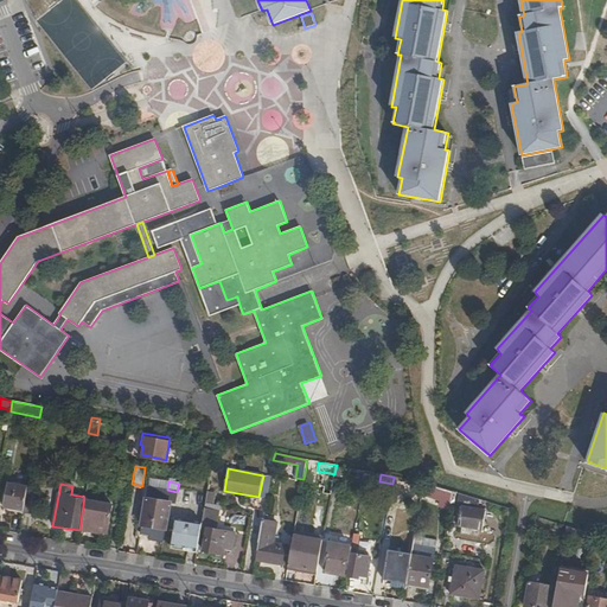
[(24,512),(27,489),(7,485),(4,509),(24,512)]
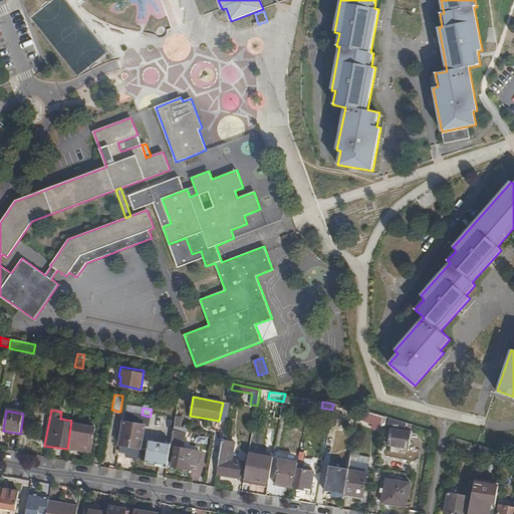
[(125,457),(138,460),(144,426),(149,427),(150,417),(142,415),(125,412),(118,452),(126,454),(125,457)]
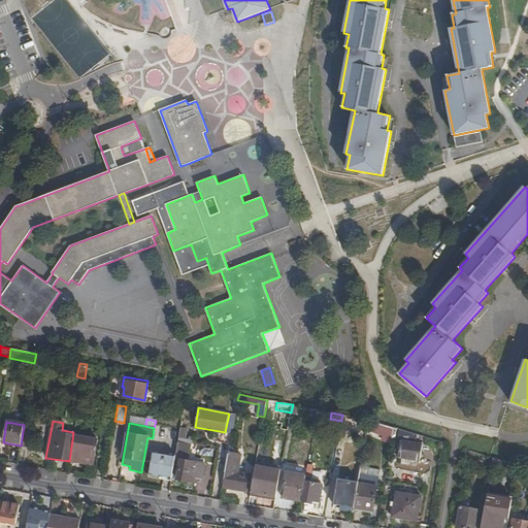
[(394,428),(388,426),(386,440),(392,441),(394,428)]
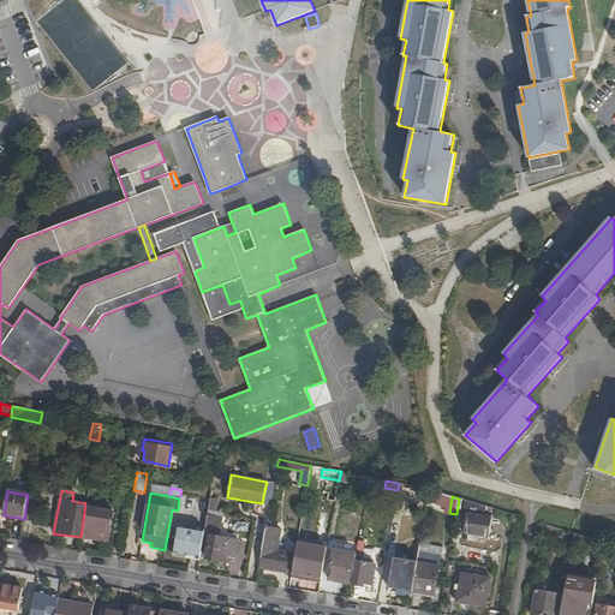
[(34,521),(37,501),(28,500),(24,520),(34,521)]
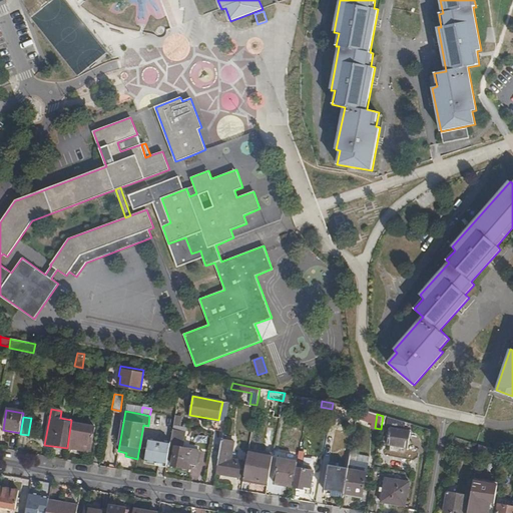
[(95,429),(74,425),(71,437),(69,449),(91,452),(95,429)]
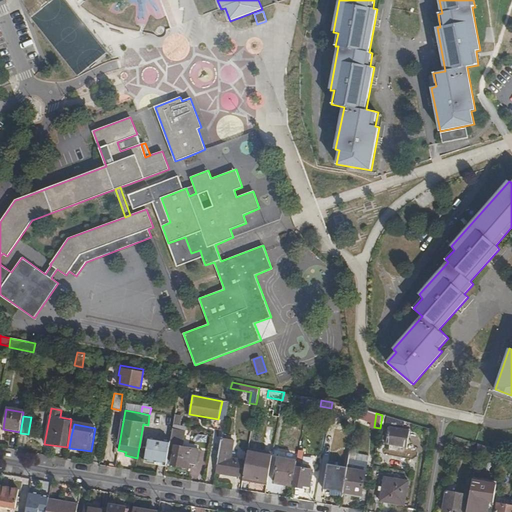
[(178,429),(178,426),(173,425),(173,428),(171,440),(170,446),(174,447),(171,465),(188,468),(188,462),(195,464),(198,451),(191,449),(179,447),(181,437),(183,437),(184,431),(178,429)]
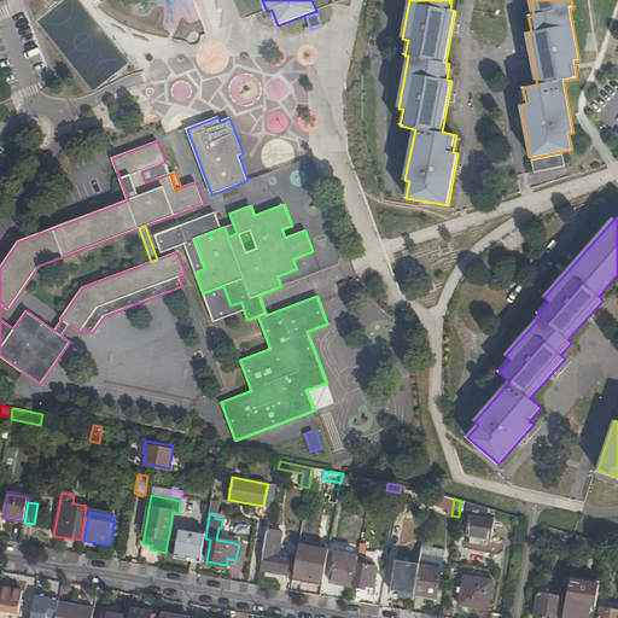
[(491,540),(494,519),(470,516),(467,535),(491,540)]
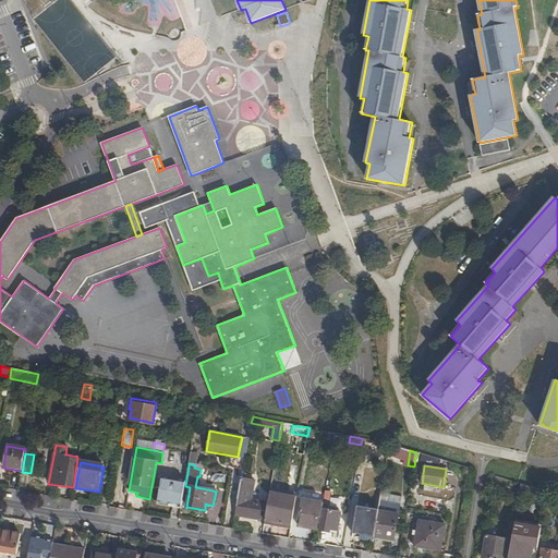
[(217,480),(228,481),(228,473),(218,472),(217,480)]
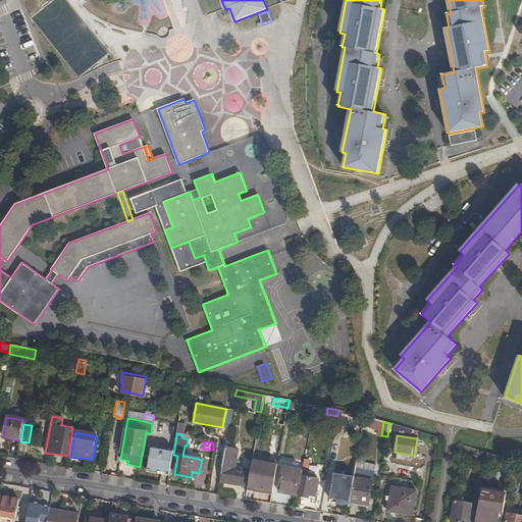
[(149,472),(169,476),(173,455),(174,449),(152,445),(149,472)]
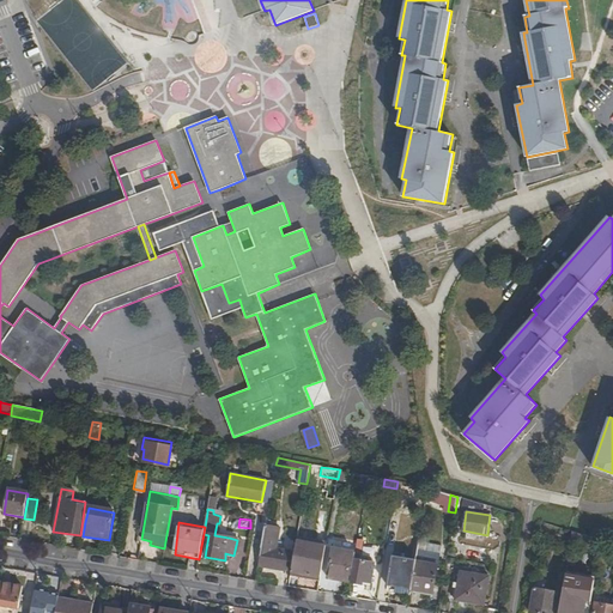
[(293,557),(295,552),(278,548),(280,528),(266,526),(259,565),(286,571),(287,569),(292,569),(293,557)]
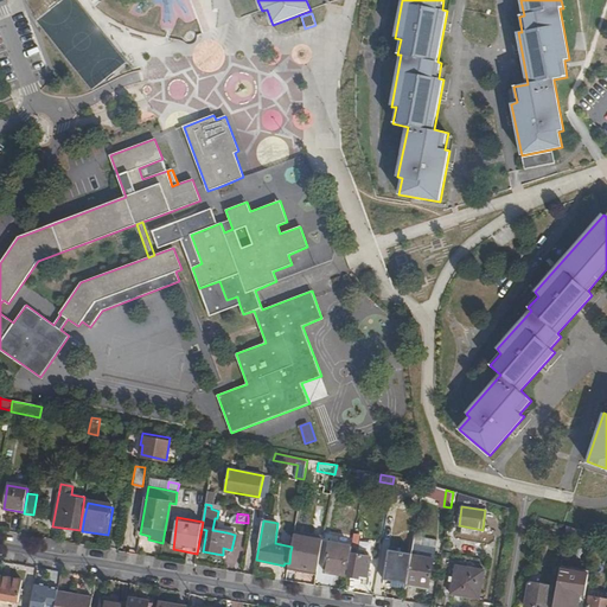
[(289,563),(288,567),(318,572),(323,541),(294,535),(292,547),(291,551),(289,563)]
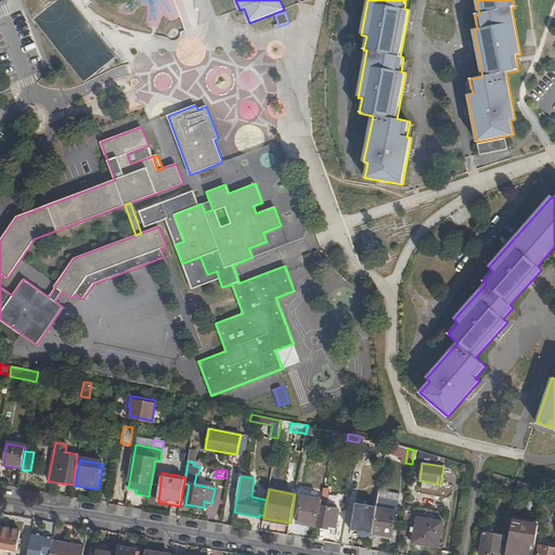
[(317,527),(321,501),(302,498),(298,524),(317,527)]
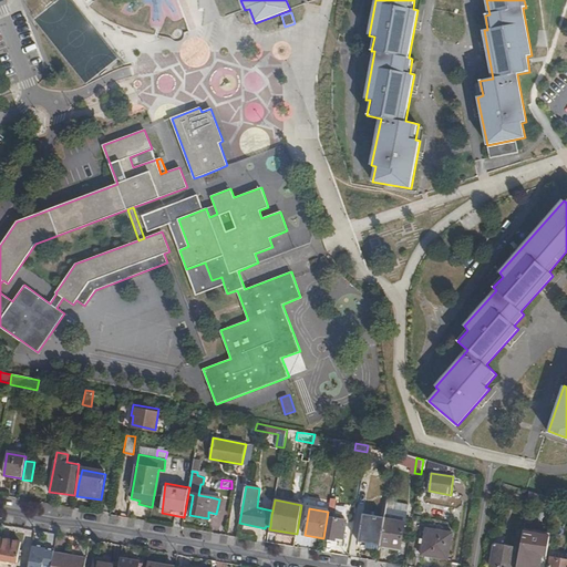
[(384,519),(380,545),(401,549),(406,513),(387,509),(384,518),(384,519)]
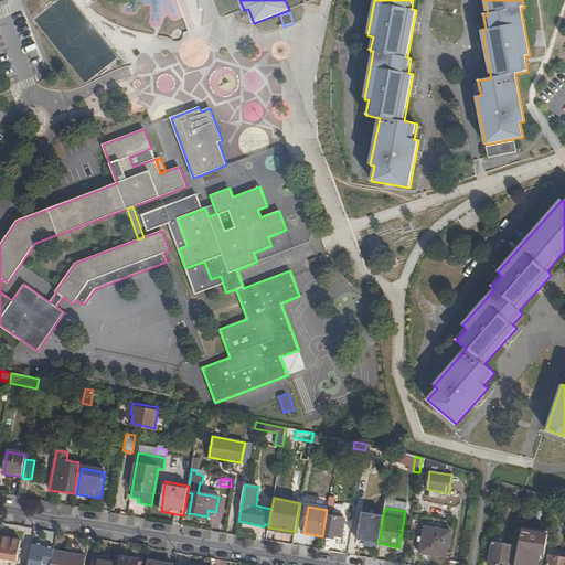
[(383,518),(383,516),(362,513),(358,540),(379,543),(383,518)]
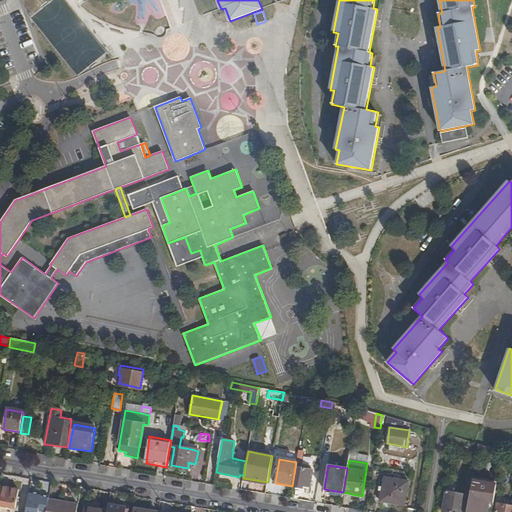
[(312,470),(297,468),(294,487),(303,488),(303,486),(310,487),(312,470)]
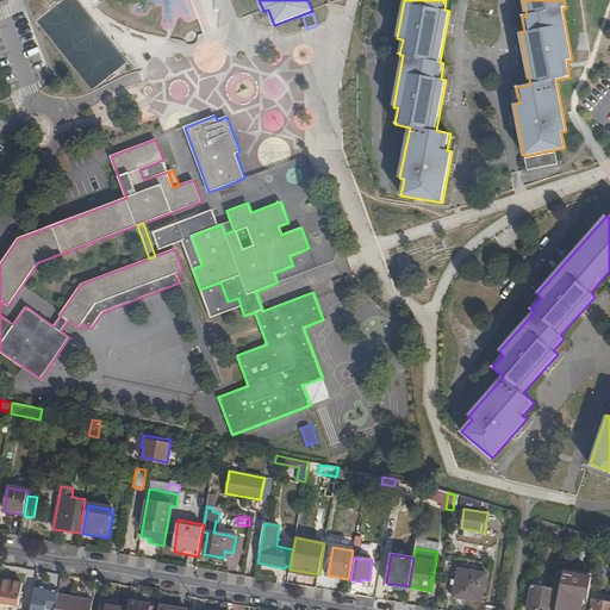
[(564,564),(555,609),(582,609),(583,602),(577,601),(565,598),(566,586),(572,587),(574,576),(572,576),(573,565),(564,564)]
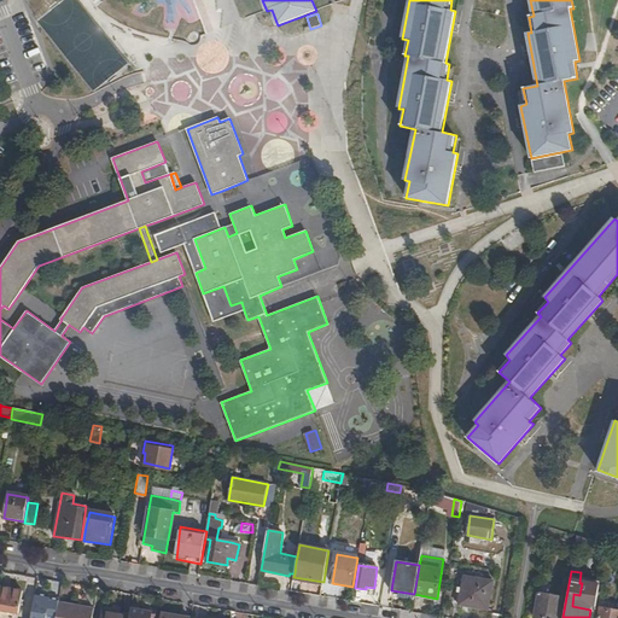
[(487,611),(491,582),(464,577),(459,606),(487,611)]
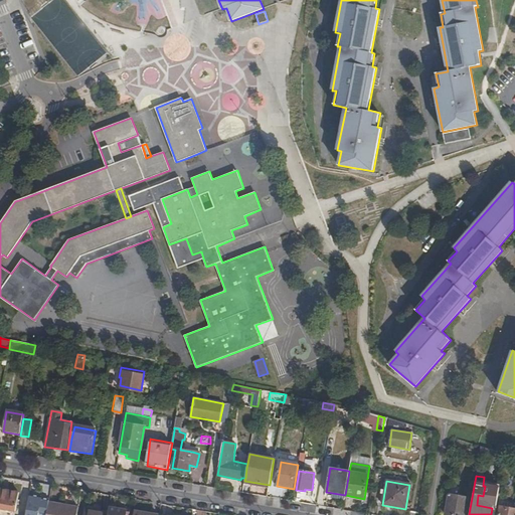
[(449,488),(448,495),(449,496),(445,514),(465,514),(469,499),(457,497),(459,489),(449,488)]
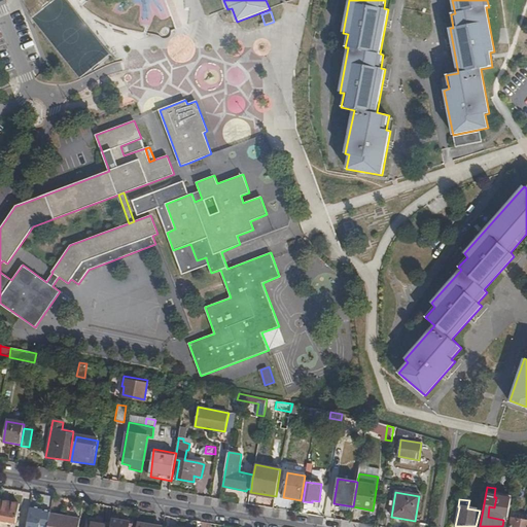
[(18,504),(0,501),(0,521),(14,523),(18,504)]
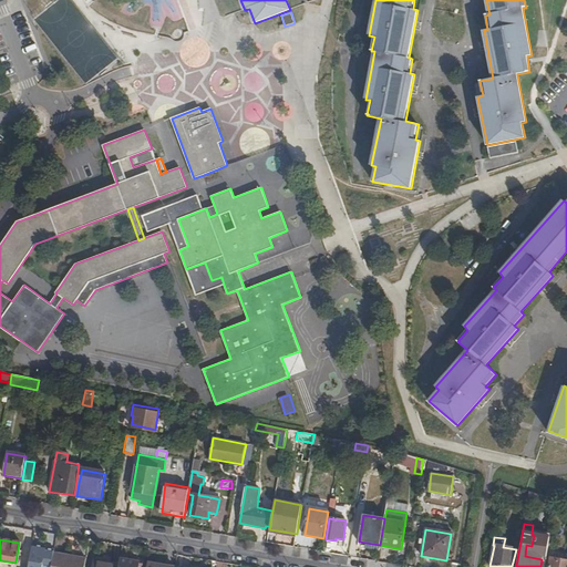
[(53,554),(54,548),(33,544),(29,566),(42,566),(43,565),(44,558),(52,559),(53,554)]
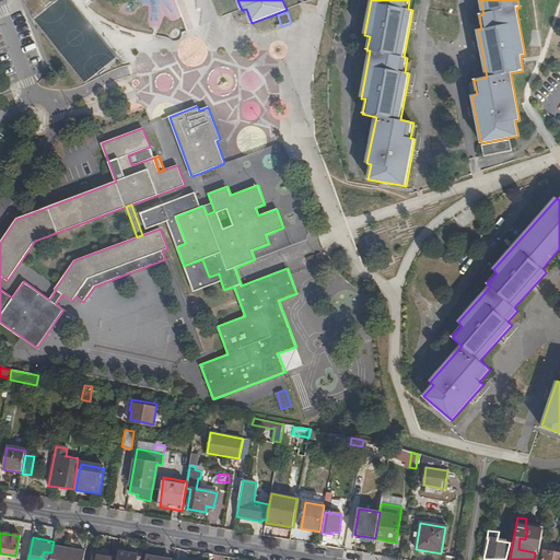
[(531,545),(525,539),(520,538),(518,549),(529,551),(531,545)]
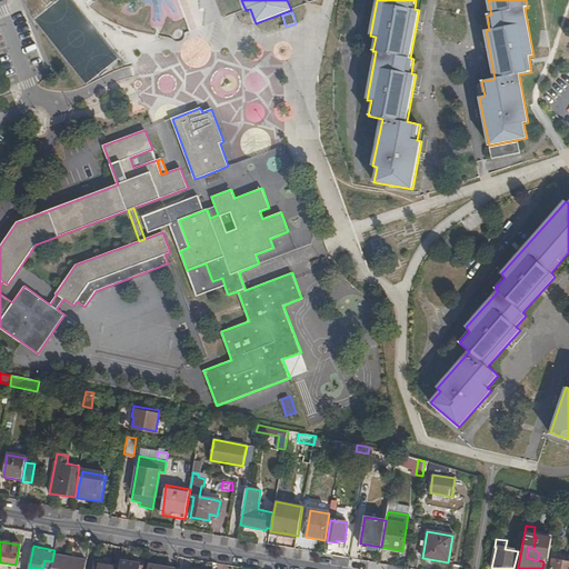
[(85,568),(86,565),(69,561),(69,559),(53,556),(52,561),(51,568),(85,568)]
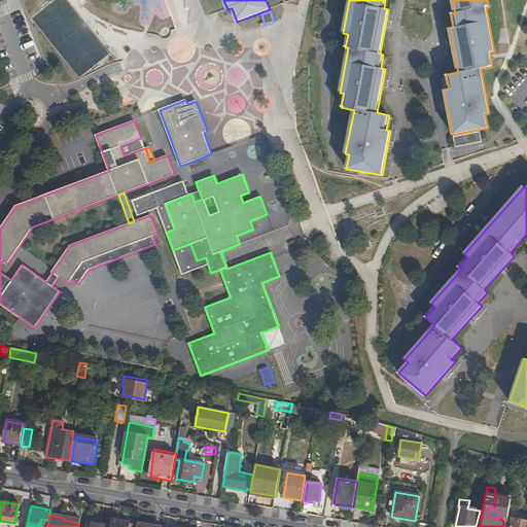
[(510,526),(526,526),(526,521),(525,521),(525,519),(520,518),(520,520),(512,519),(510,526)]
